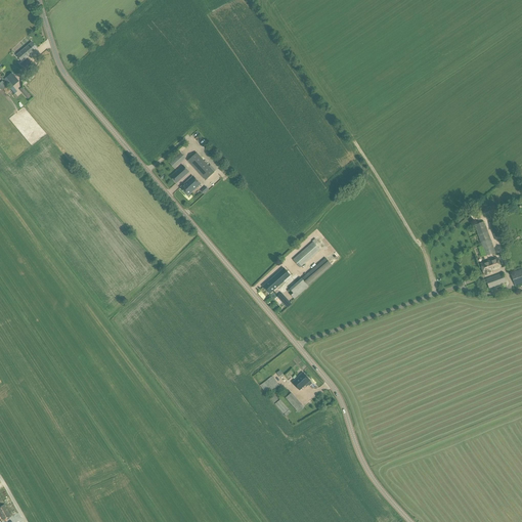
[(30,40),(14,53),(20,59),(17,61),(24,68),(30,62),(27,58),(26,59),(24,57),(36,47),(30,40)]
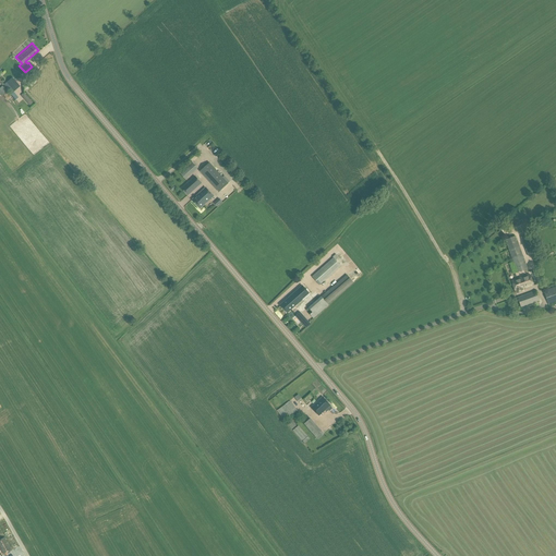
[(11,75),(2,83),(14,97),(16,96),(12,89),(19,85),(11,75)]
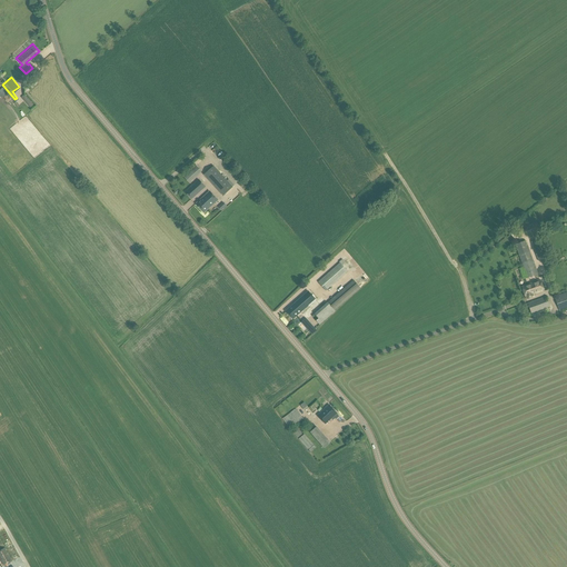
[(1,86),(0,87),(0,96),(3,100),(9,95),(1,86)]
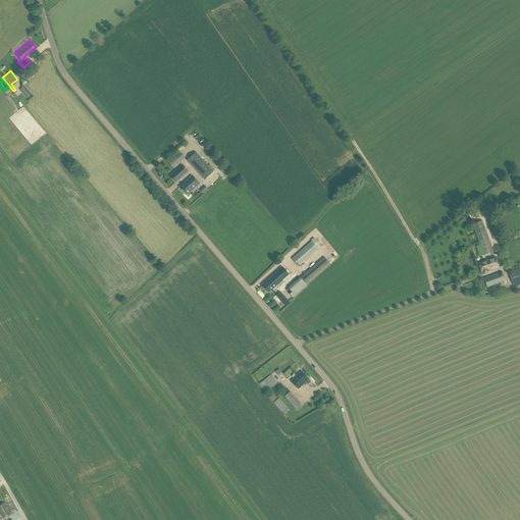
[(177,150),(166,160),(171,166),(184,155),(177,150)]
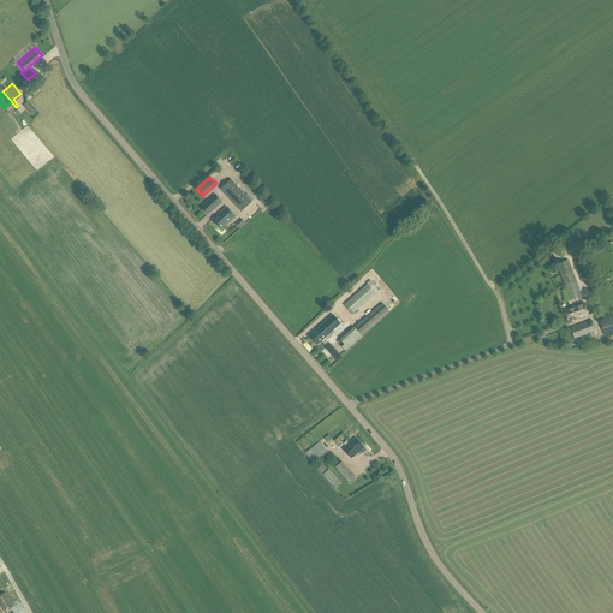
[(228,177),(219,186),(239,209),(249,200),(228,177)]
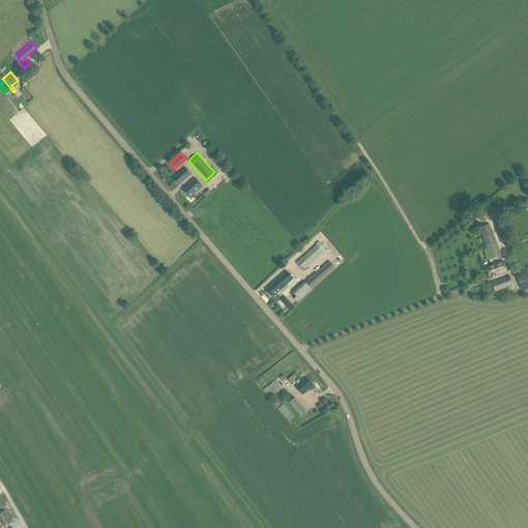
[(183,165),(171,176),(177,183),(189,172),(183,165)]
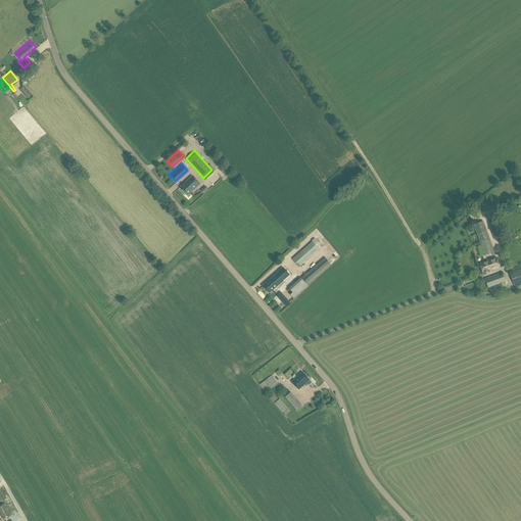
[(191,174),(179,185),(186,193),(198,182),(191,174)]
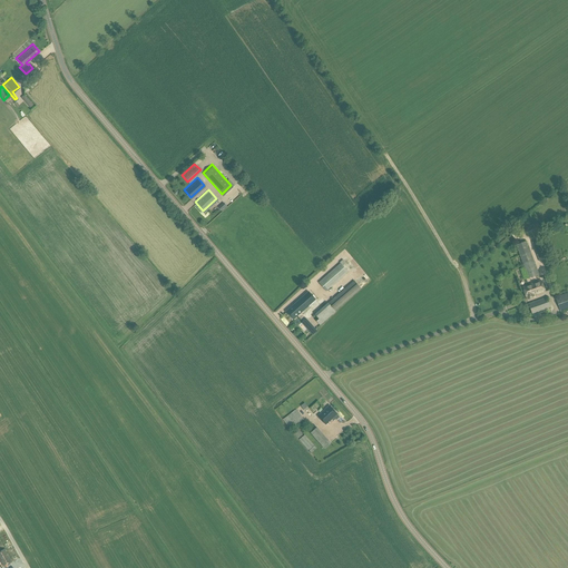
[(535,221),(522,226),(527,235),(538,231),(535,221)]
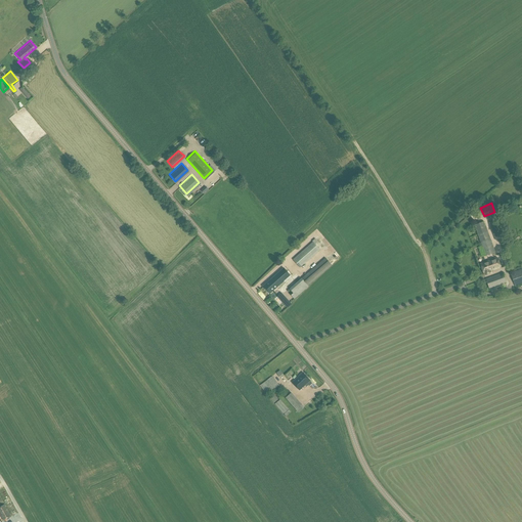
[(495,218),(487,221),(494,238),(503,236),(495,218)]
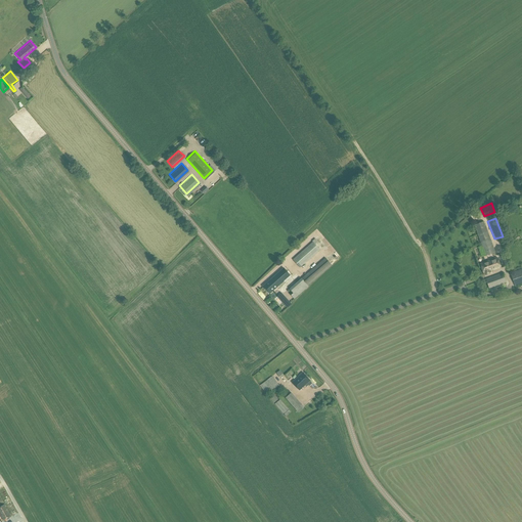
[(482,219),(473,223),(484,254),(493,251),(482,219)]
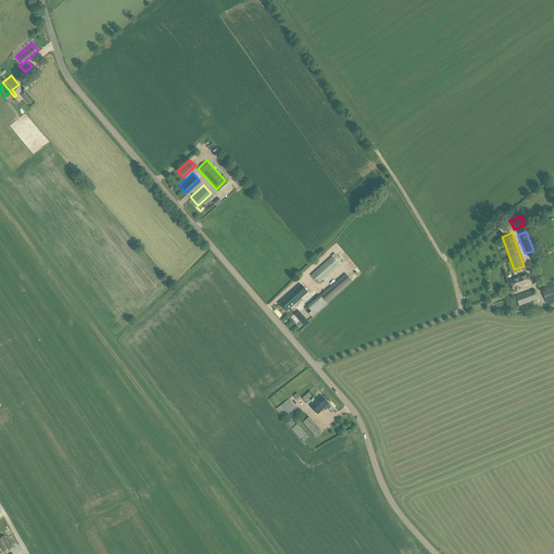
[(316,282),(338,263),(332,257),(336,254),(332,251),(329,254),(330,254),(309,274),(316,282)]
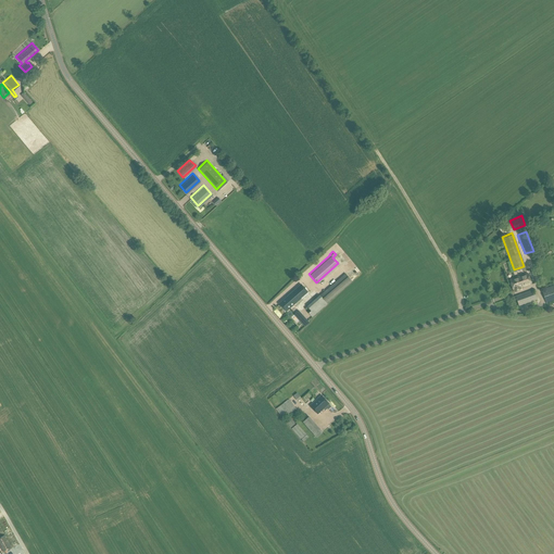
[(322,290),(305,304),(310,310),(306,312),(311,315),(326,302),(325,301),(350,279),(343,272),(322,290)]
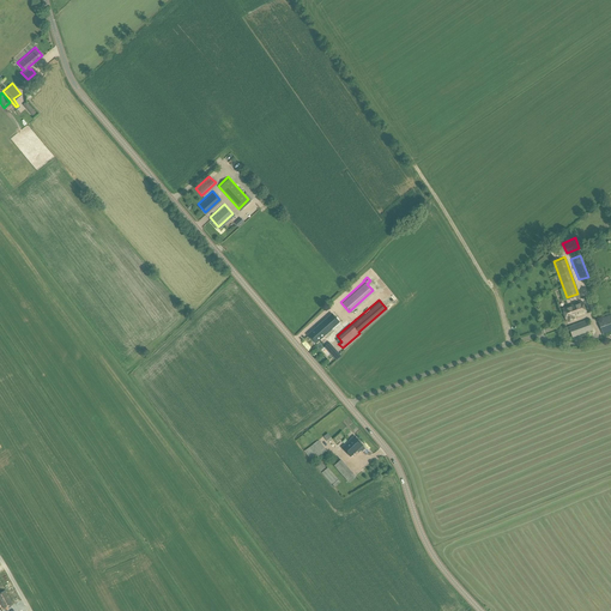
[(580,300),(560,307),(564,319),(573,316),(573,315),(584,312),(580,300)]
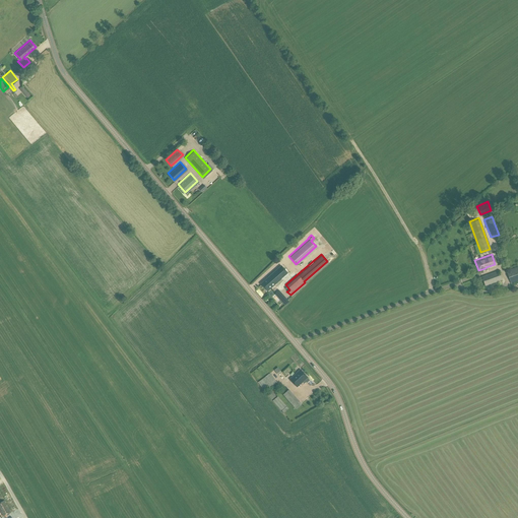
[(279,264),(259,282),(266,289),(280,277),(281,277),(287,272),(279,264)]
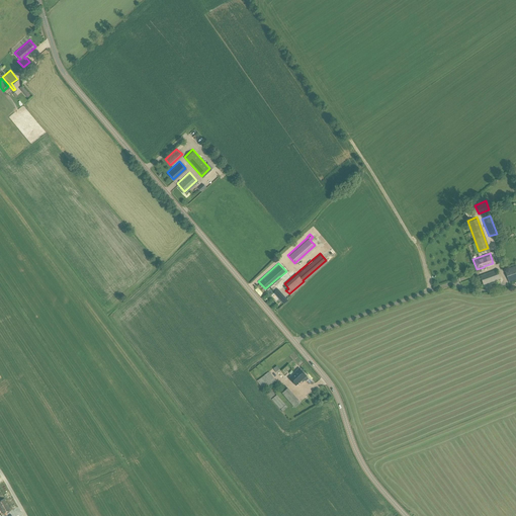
[(515,263),(503,268),(507,280),(515,277),(515,263)]
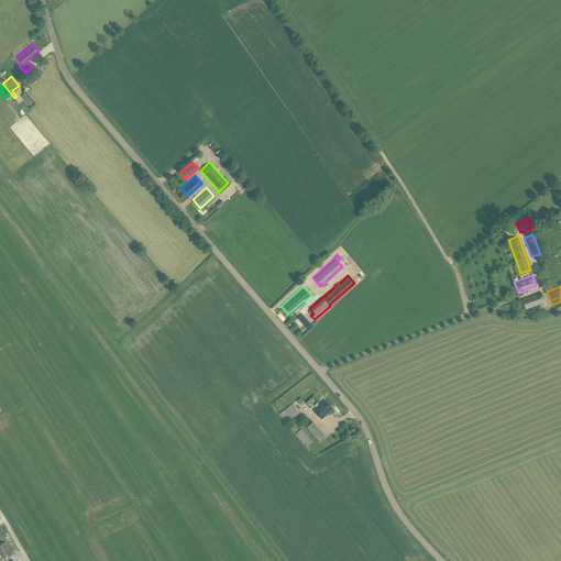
[(538,292),(520,298),(524,308),(541,301),(538,292)]
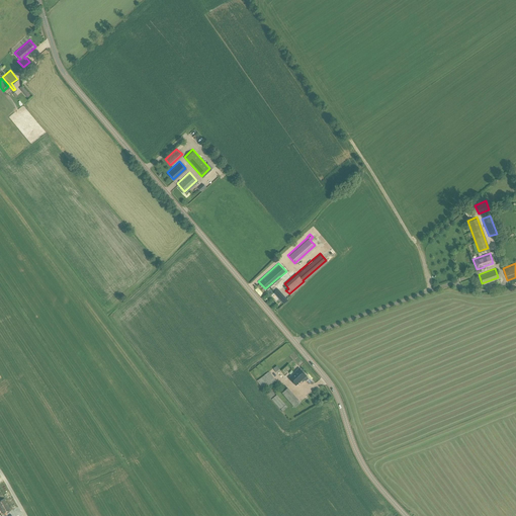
[(276,287),(272,291),(282,303),(287,298),(276,287)]
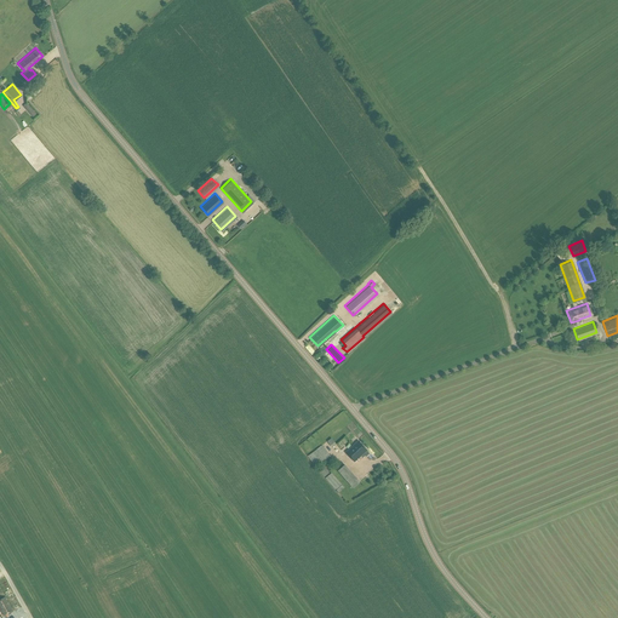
[(361,452),(366,448),(358,439),(344,451),(353,459),(359,455),(360,456),(362,453),(361,452)]
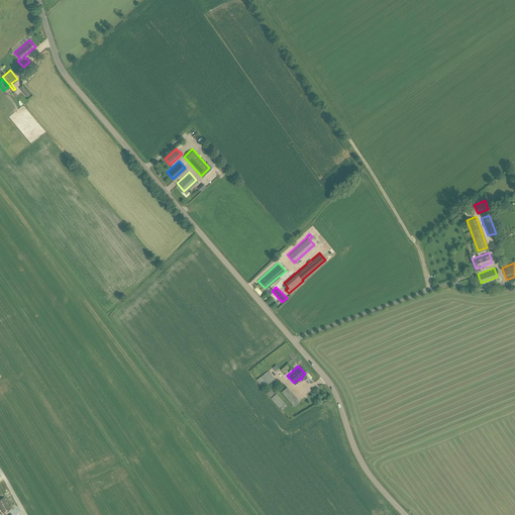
[(267,370),(254,379),(262,388),(274,379),(267,370)]
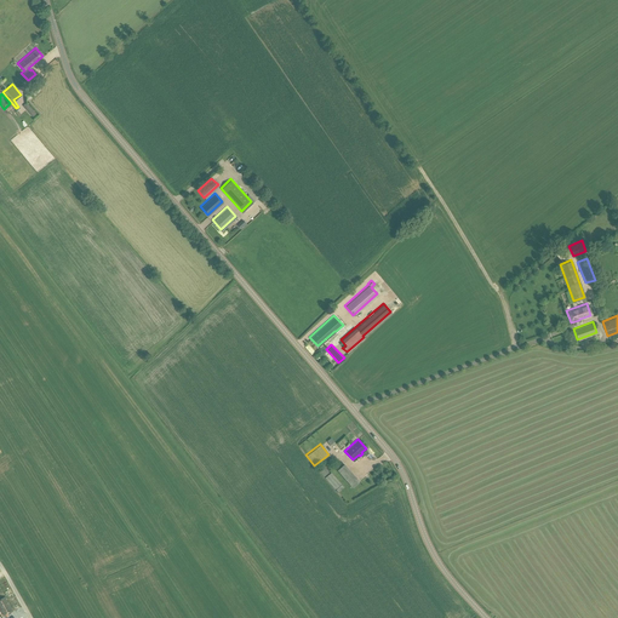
[(343,463),(336,469),(352,486),(359,480),(343,463)]
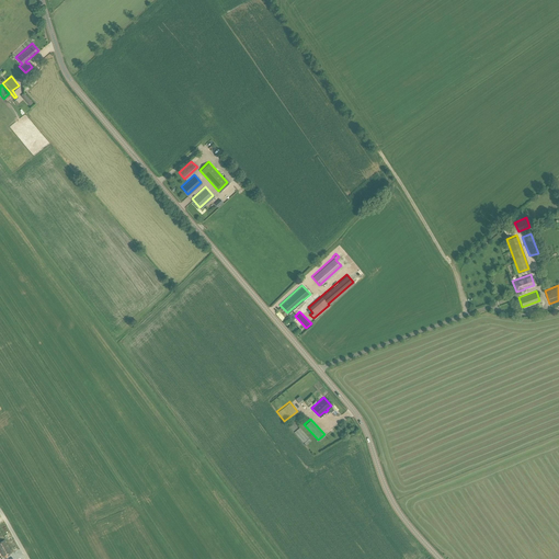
[(292,421),(287,424),(292,430),(296,425),(292,421)]
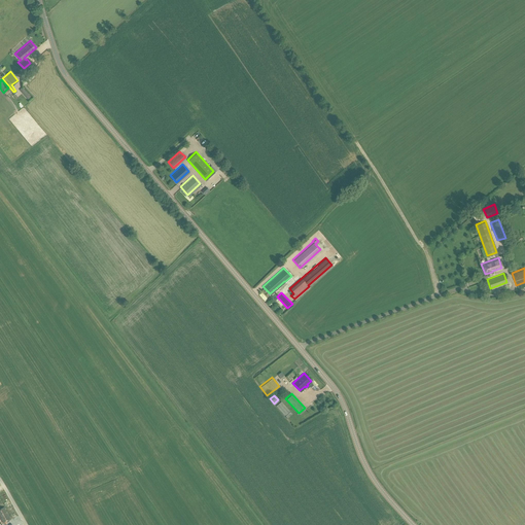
[(280,399),(275,405),(283,415),(288,410),(280,399)]
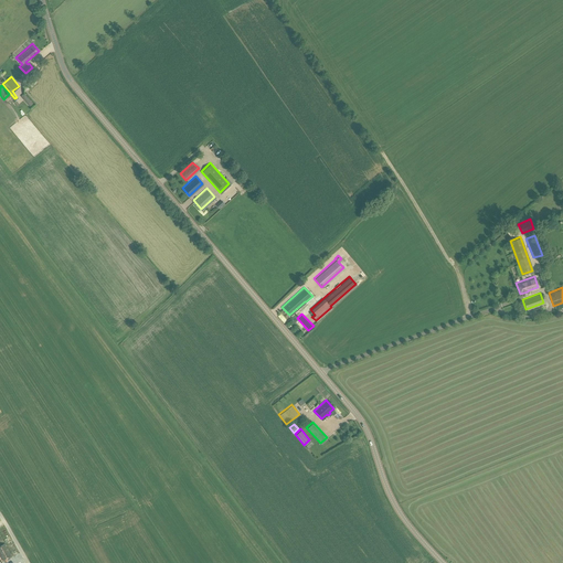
[(2,542),(0,543),(0,556),(1,559),(9,554),(2,542)]
